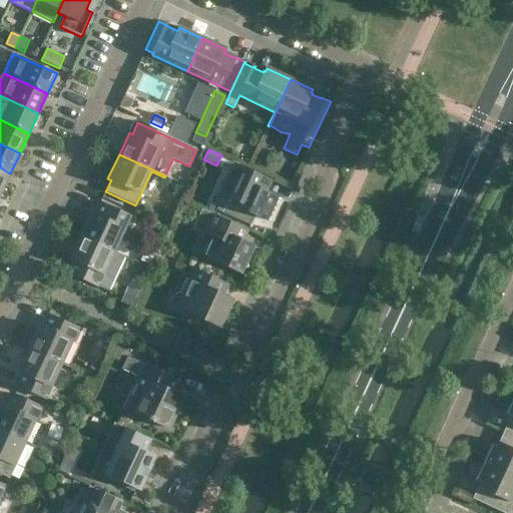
[(232,199),(230,203),(267,219),(277,197),(266,192),(271,181),(231,163),(230,164),(234,166),(229,177),(231,178),(224,194),(218,191),(217,192),(232,199)]
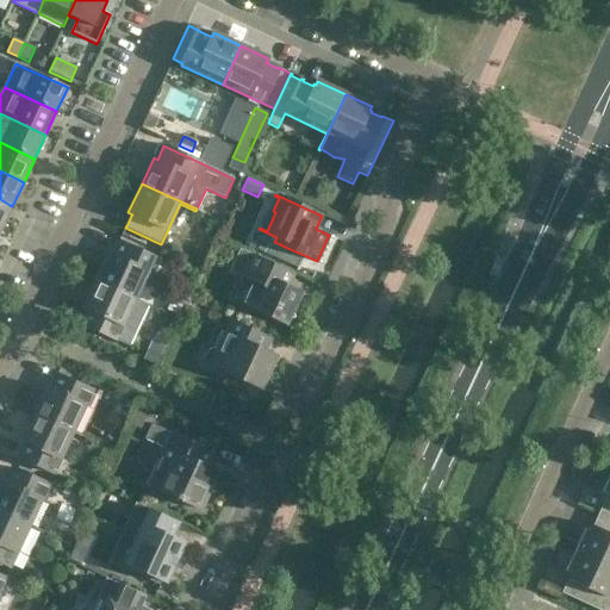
[(12,206),(10,205),(0,199),(0,228),(1,230),(12,206)]
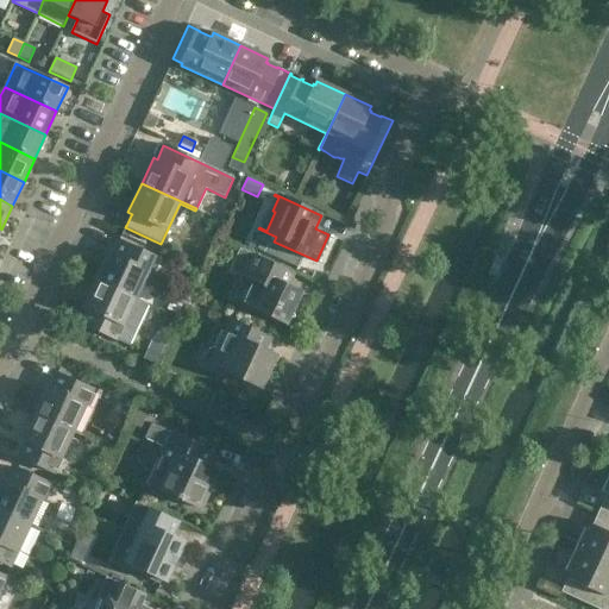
[(108,253),(102,265),(96,280),(136,297),(155,257),(119,240),(118,243),(113,253),(112,255),(108,253)]
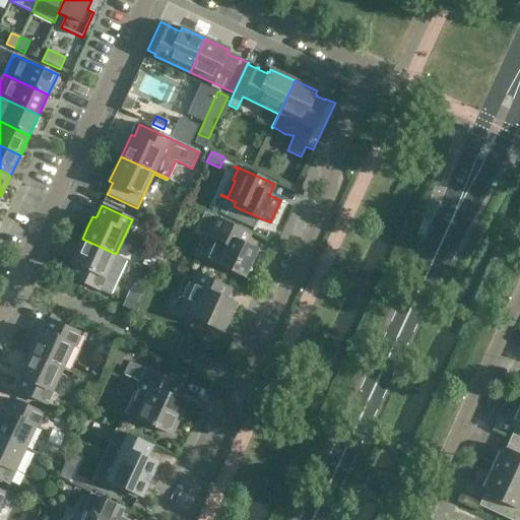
[(250,266),(257,250),(246,245),(251,234),(205,212),(196,232),(207,237),(205,241),(214,246),(207,260),(245,277),(247,272),(251,271),(250,266)]
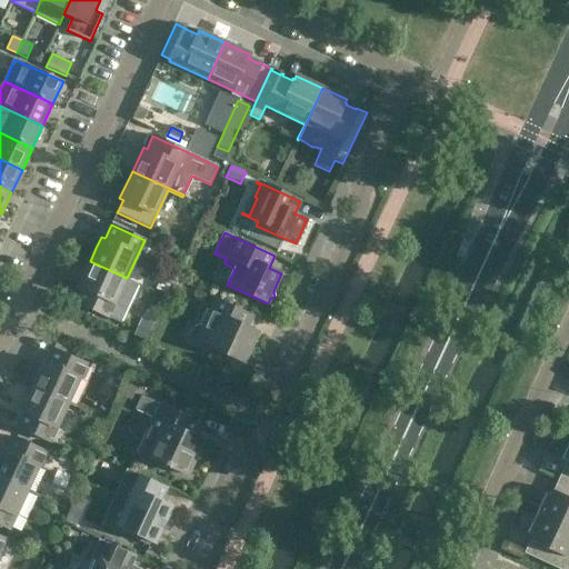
[(108,318),(127,278),(90,261),(78,287),(81,289),(80,290),(81,290),(77,300),(76,302),(108,318)]
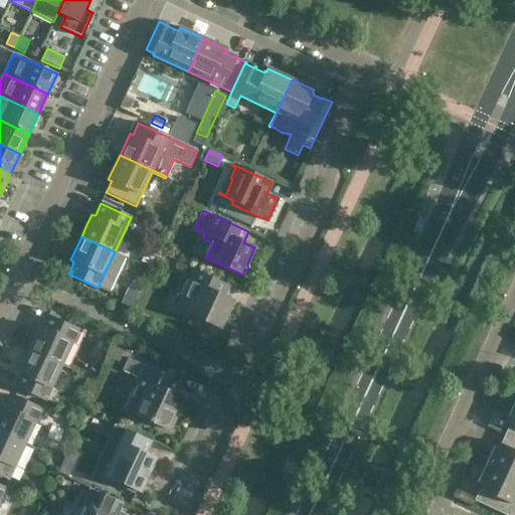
[(146,252),(141,263),(150,267),(155,258),(146,252)]
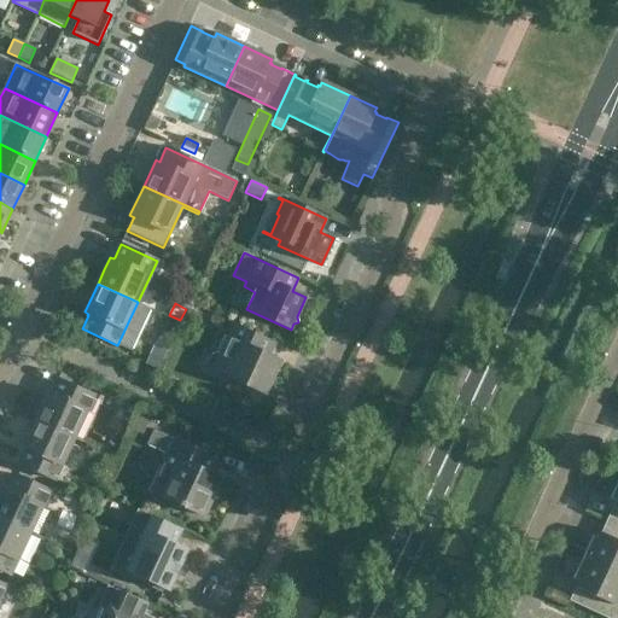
[(169,319),(162,333),(172,338),(179,324),(169,319)]
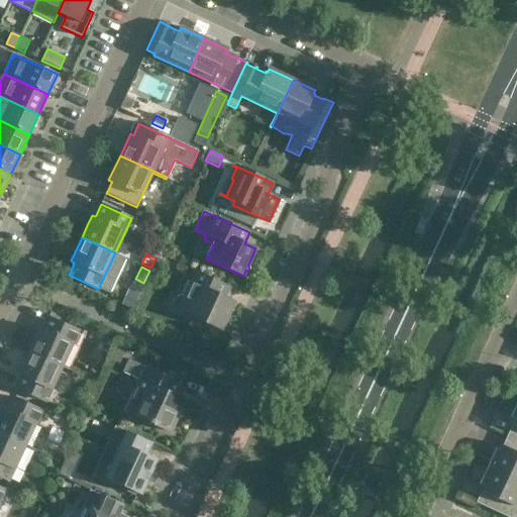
[(229,287),(196,272),(191,283),(187,281),(181,296),(184,297),(179,310),(190,315),(195,322),(199,319),(223,330),(234,306),(231,301),(224,297),(229,287)]
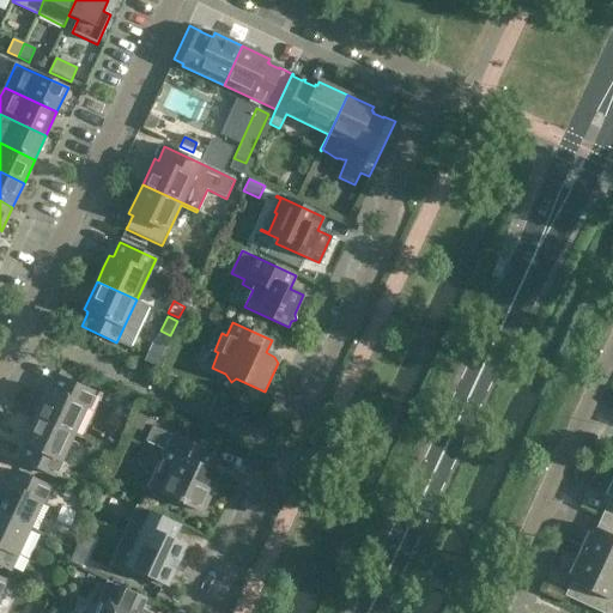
[(47,389),(35,417),(74,435),(93,393),(58,376),(56,378),(52,389),(50,390),(47,389)]
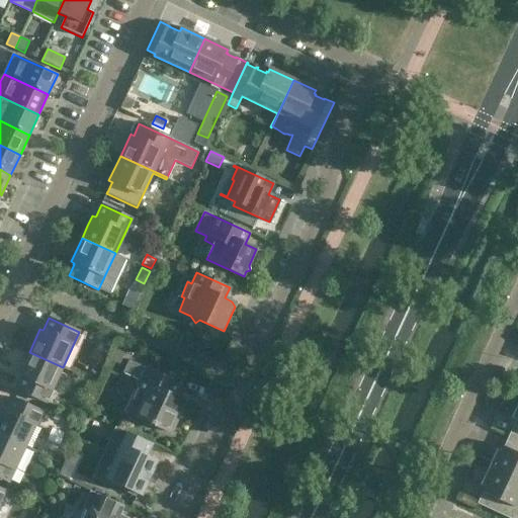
[(46,403),(63,367),(29,352),(18,374),(21,376),(16,389),(46,403)]
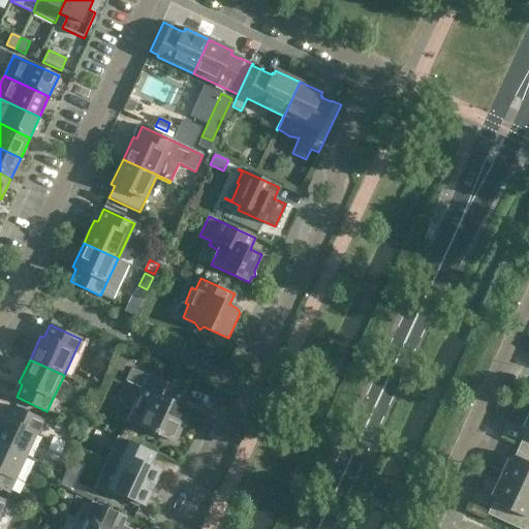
[(145,390),(142,396),(131,392),(118,419),(153,435),(154,433),(175,442),(189,410),(185,408),(179,410),(178,405),(179,403),(178,403),(182,394),(183,394),(184,392),(131,368),(125,380),(145,390)]
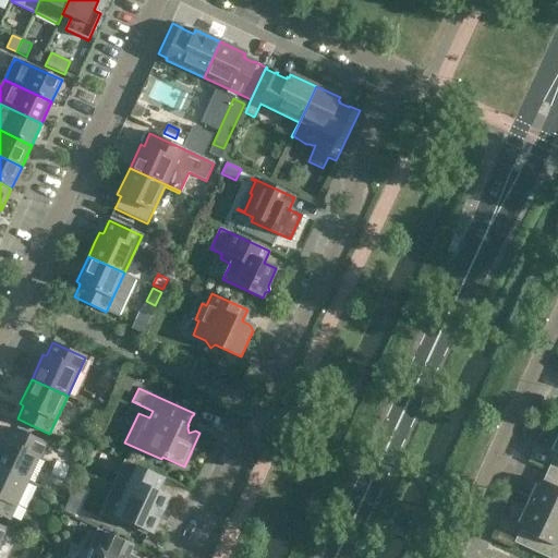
[(87,411),(83,420),(94,425),(98,416),(87,411)]
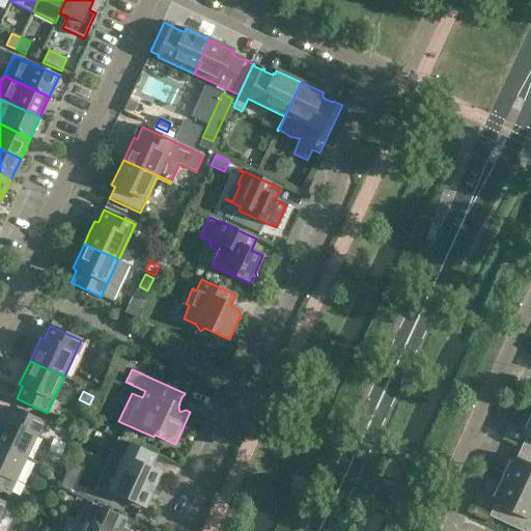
[(2,419),(0,423),(0,446),(26,458),(43,422),(11,408),(10,410),(11,411),(7,419),(6,419),(6,420),(2,419)]
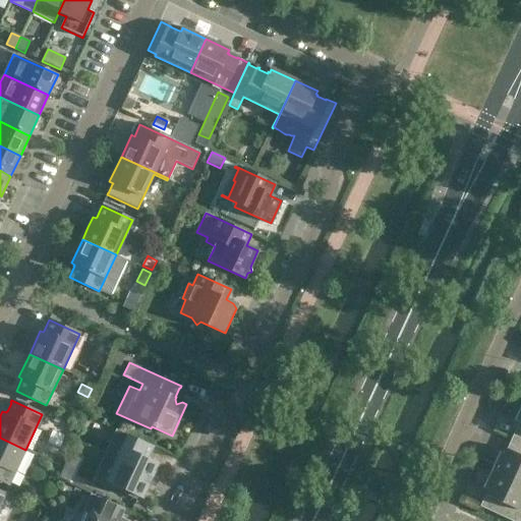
[(520,405),(514,421),(518,423),(516,429),(517,430),(513,439),(512,439),(511,440),(520,443),(520,405)]
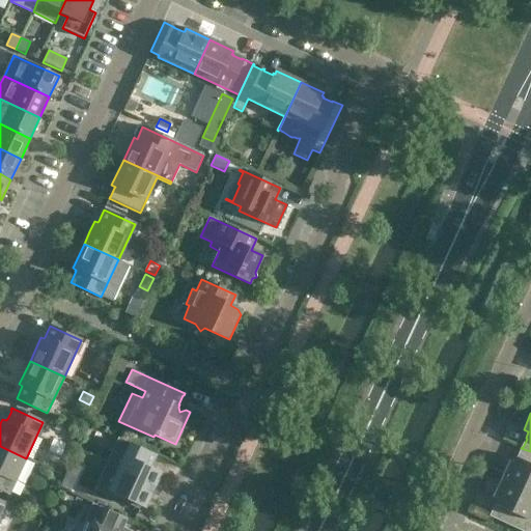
[(141,505),(145,507),(151,495),(156,496),(159,488),(155,486),(161,474),(141,465),(141,464),(140,464),(146,451),(146,452),(147,451),(122,440),(101,486),(124,498),(122,502),(139,509),(141,505)]
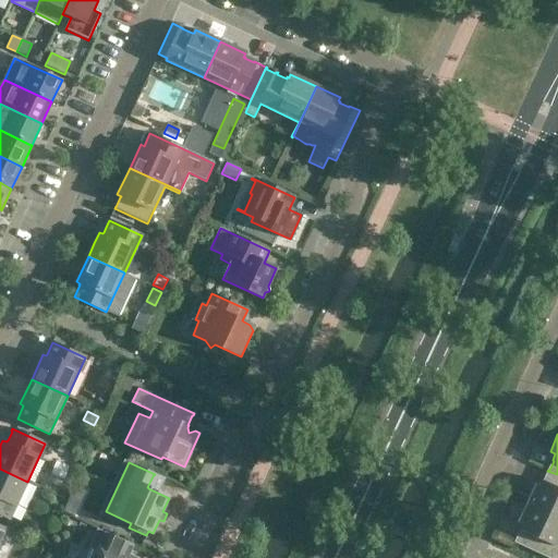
[(0,514),(10,519),(27,482),(0,469),(0,514)]
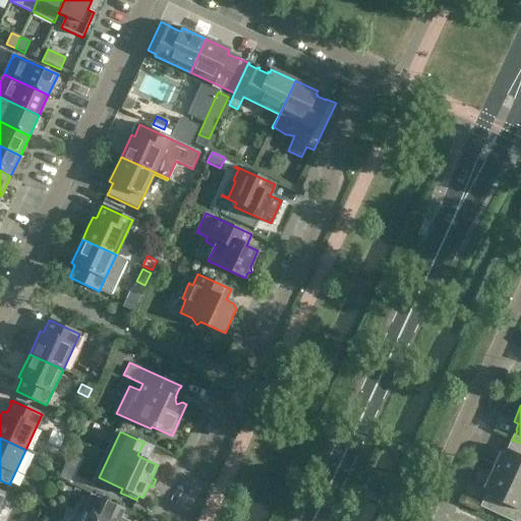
[(520,443),(511,440),(511,441),(512,441),(508,449),(507,449),(504,455),(500,452),(490,470),(520,483),(520,443)]
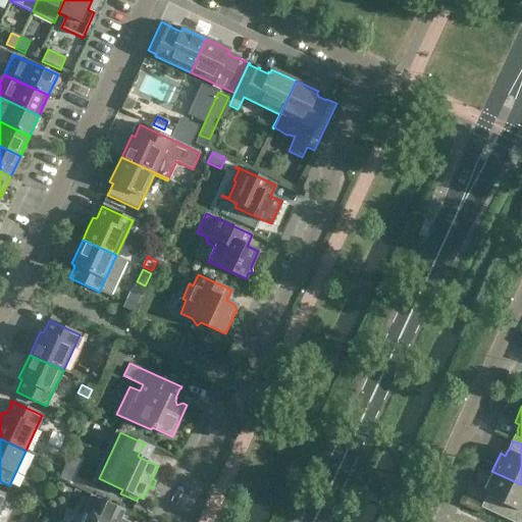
[(521,521),(521,484),(491,471),(483,489),(488,491),(480,508),(513,521),(521,521)]
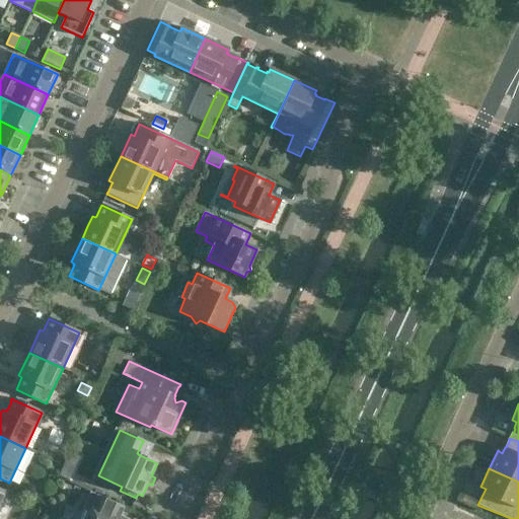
[(118,518),(124,507),(90,492),(77,518),(118,518)]
